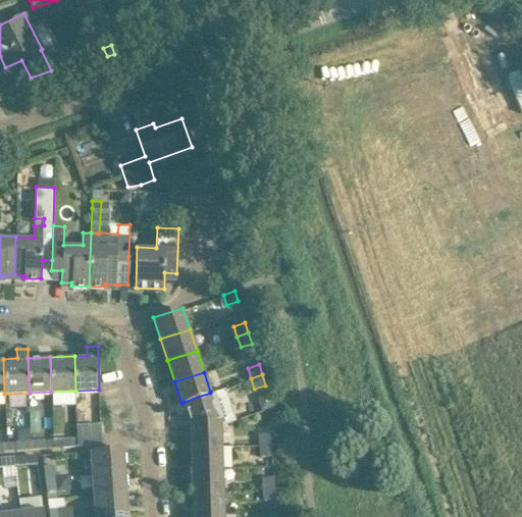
[(235,418),(224,388),(210,392),(210,393),(184,402),(191,422),(220,421),(220,422),(235,418)]
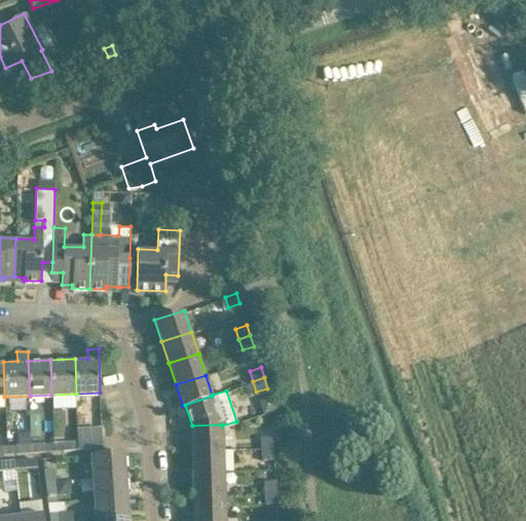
[(191,425),(191,448),(223,447),(222,425),(222,424),(192,425),(191,425)]
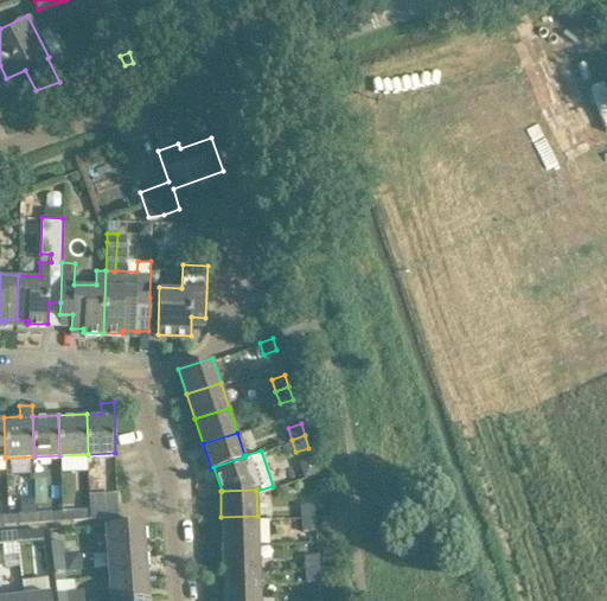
[(89,492),(89,497),(90,506),(90,516),(119,513),(116,491),(89,492)]
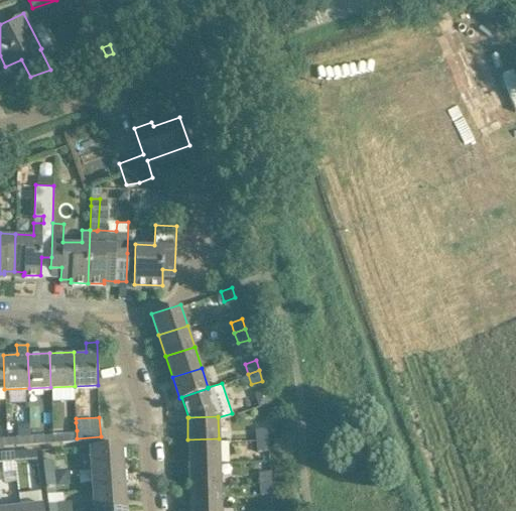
[(256,427),(256,438),(268,437),(267,426),(256,427)]
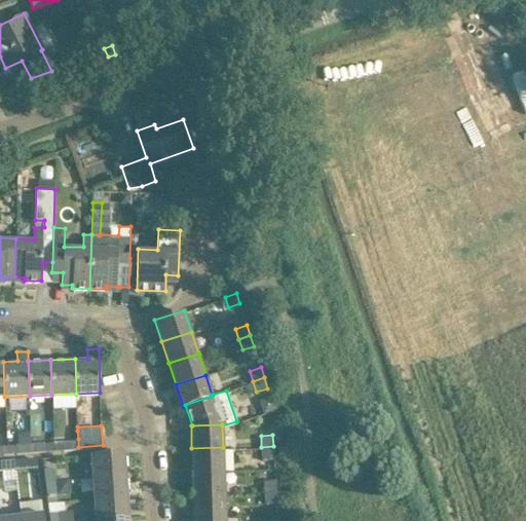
[(78,439),(63,440),(63,448),(78,447),(78,439)]
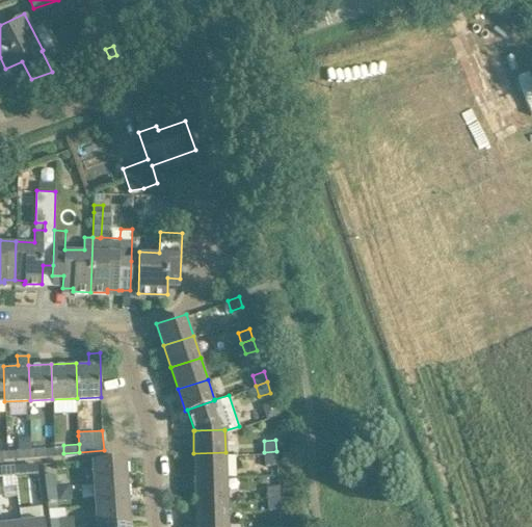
[(45,446),(32,447),(32,455),(45,454),(45,446)]
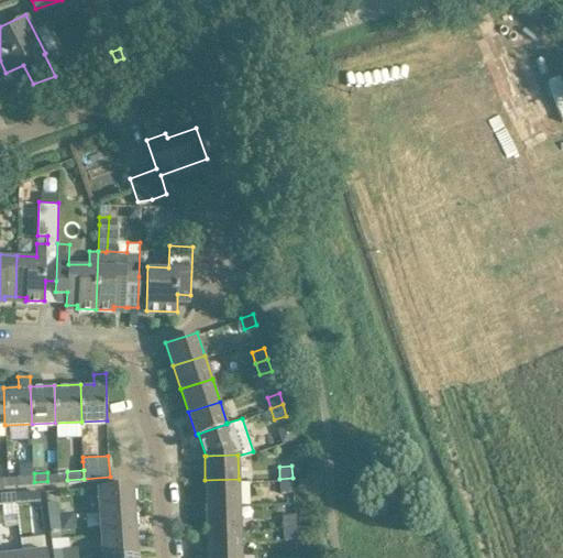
[(22,474),(7,476),(7,483),(22,482),(22,474)]
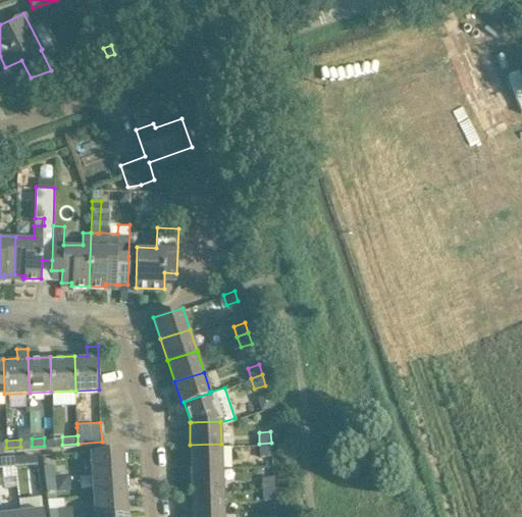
[(271,443),(259,444),(260,454),(272,453),(271,443)]
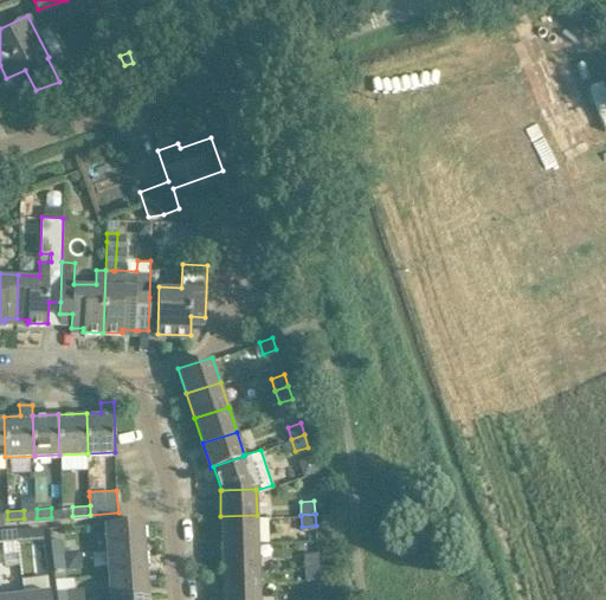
[(220,516),(221,542),(258,541),(257,515),(220,516)]
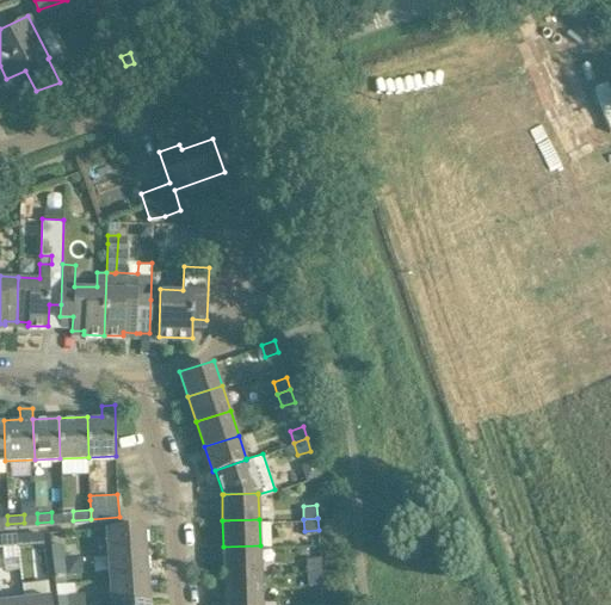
[(106,526),(107,553),(146,549),(143,524),(106,526)]
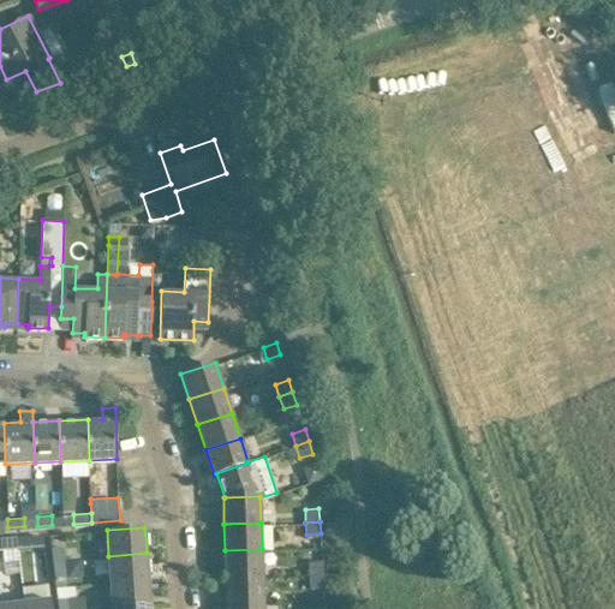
[(42,533),(29,535),(30,544),(43,543),(42,533)]
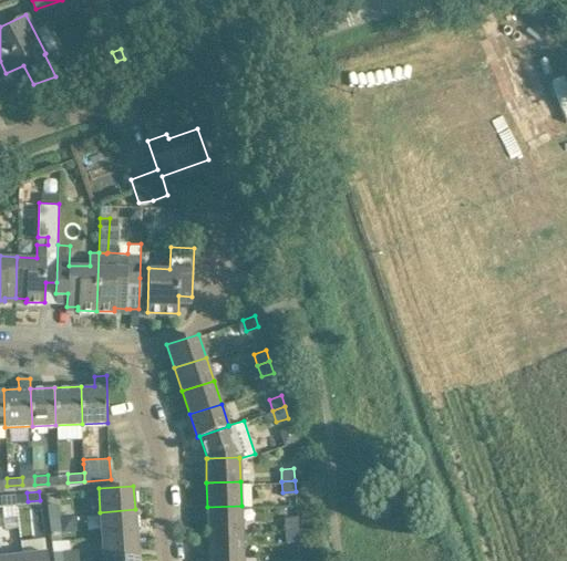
[(13,502),(13,492),(0,494),(0,502),(0,504),(13,502)]
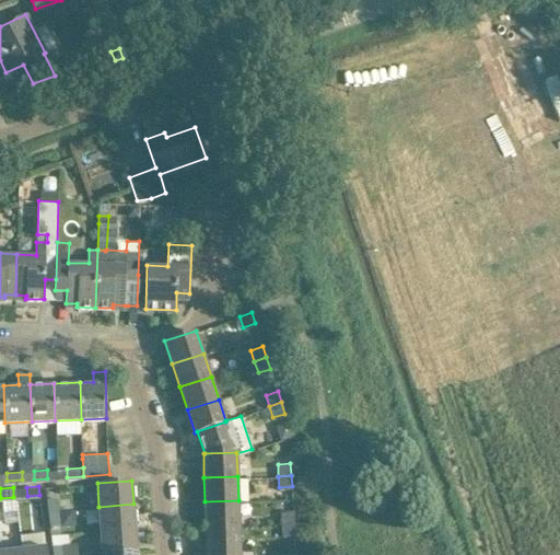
[(26,487),(13,487),(13,497),(27,496),(26,487)]
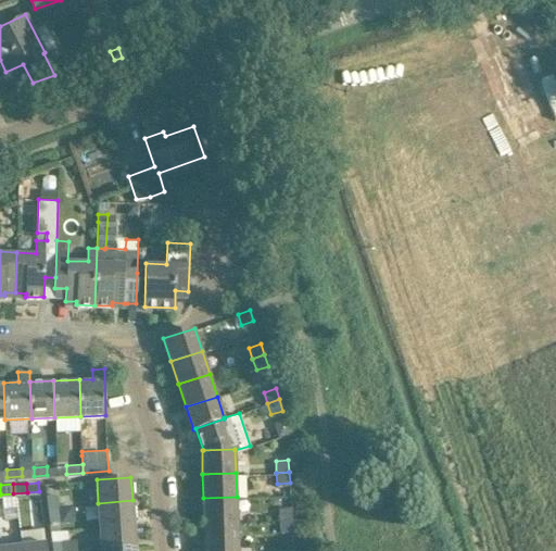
[(45,493),(47,508),(57,506),(54,492),(45,493)]
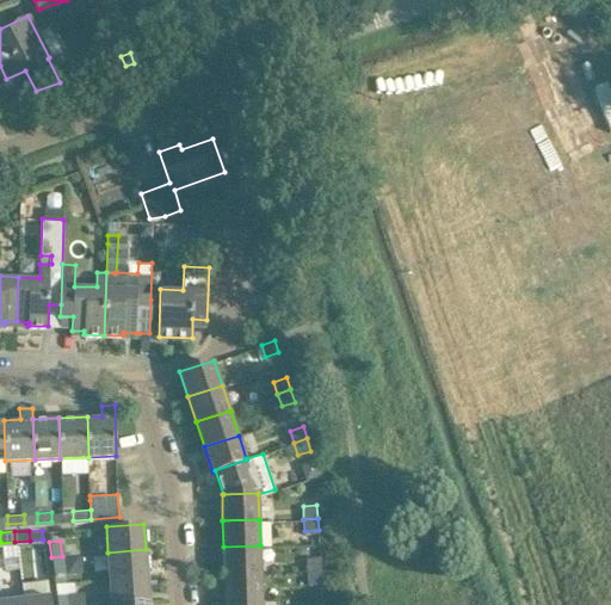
[(223,547),(224,573),(260,570),(260,545),(223,547)]
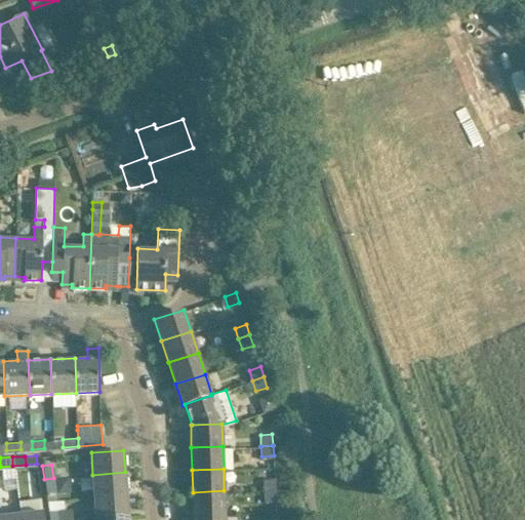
[(92,475),(94,496),(127,494),(125,472),(92,475)]
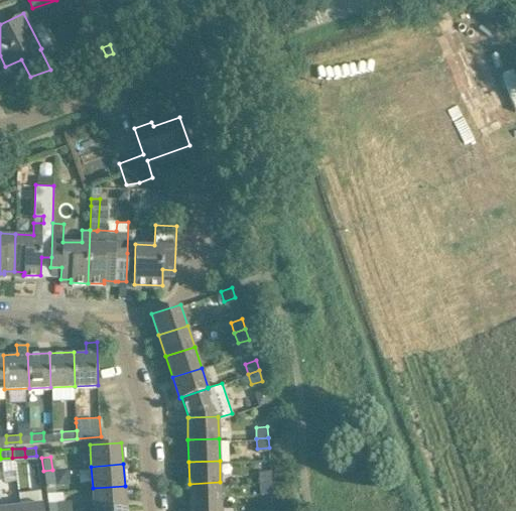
[(52,470),(43,471),(44,484),(53,483),(52,470)]
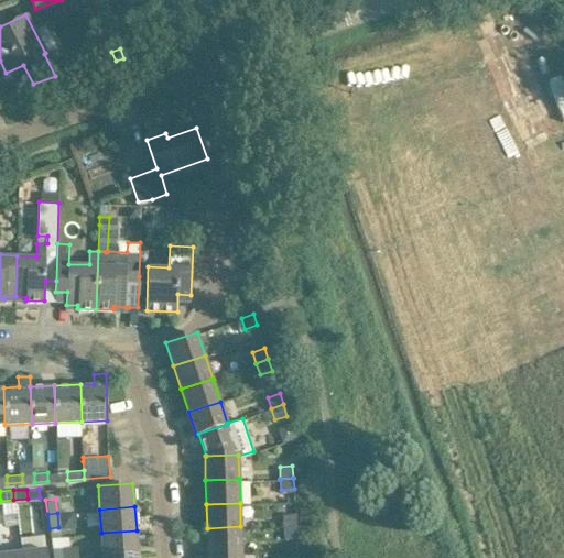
[(283,514),(284,526),(296,525),(295,513),(283,514)]
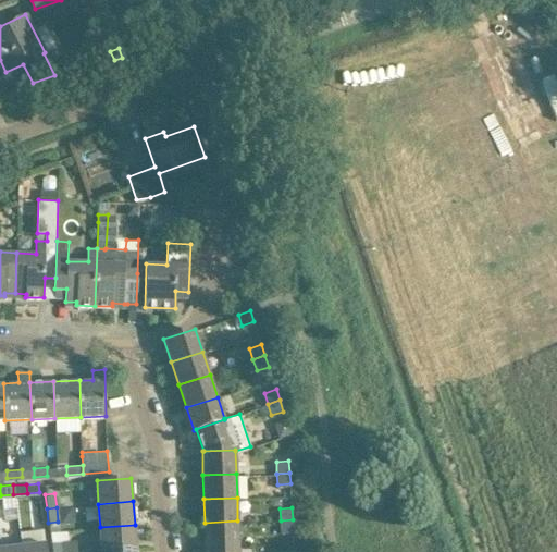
[(293,519),(281,520),(281,531),(294,531),(293,519)]
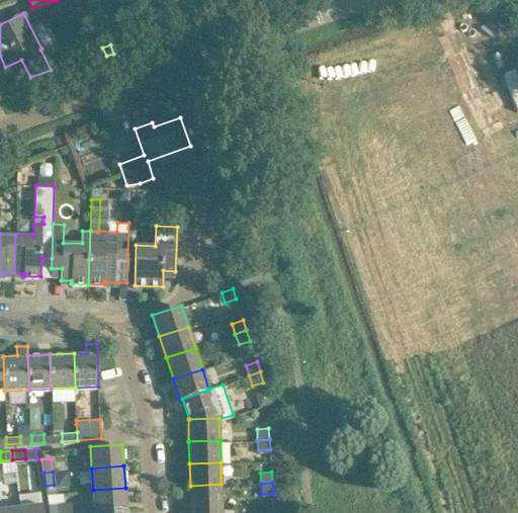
[(190,486),(191,507),(222,506),(221,484),(190,486)]
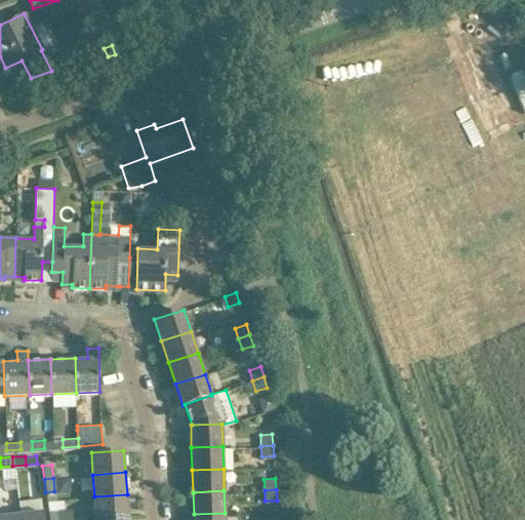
[(94,496),(95,519),(128,517),(127,494),(94,496)]
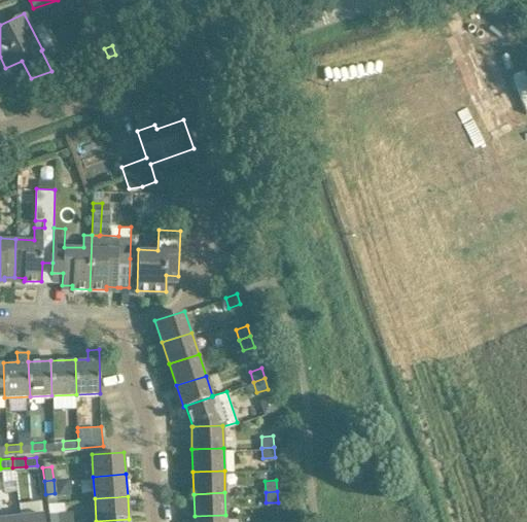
[(47,512),(48,521),(58,521),(57,511),(47,512)]
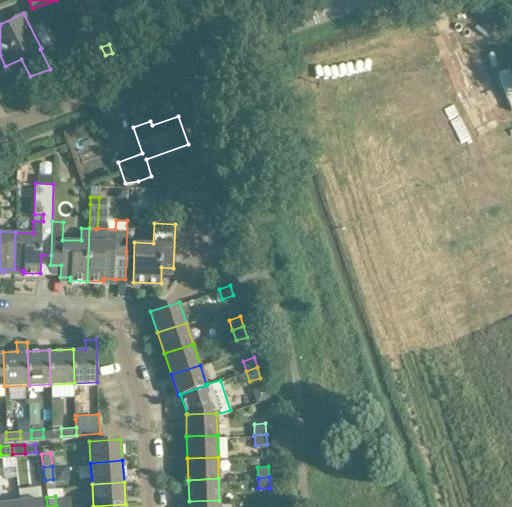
[(42,506),(42,498),(20,501),(20,506),(42,506)]
